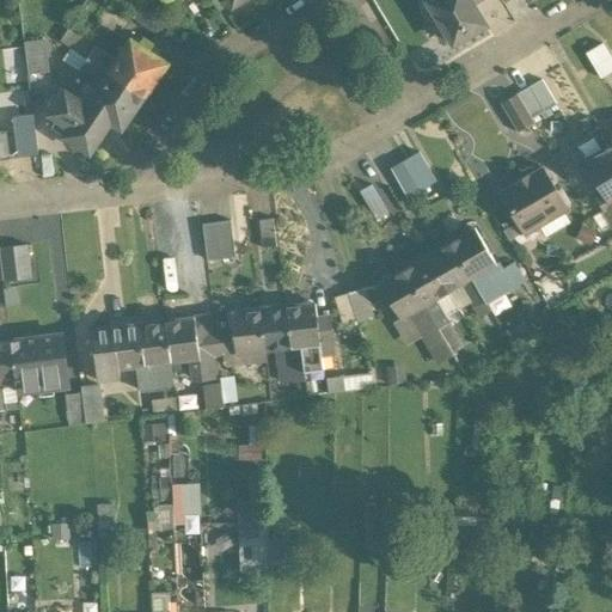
[(467,0),(432,0),(428,2),(445,32),(439,36),(442,42),(448,38),(451,42),(452,44),(454,43),(466,35),(467,37),(483,28),(482,26),(483,25),(467,0)]
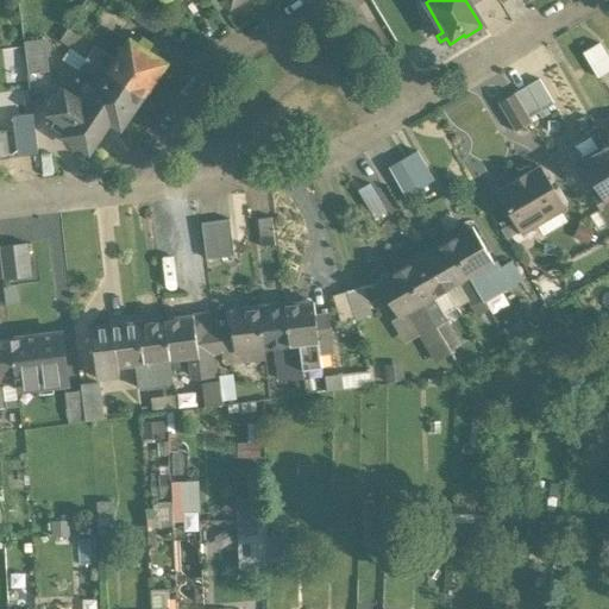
[(497,0),(478,0),(470,5),(476,16),(500,1),(497,0)]
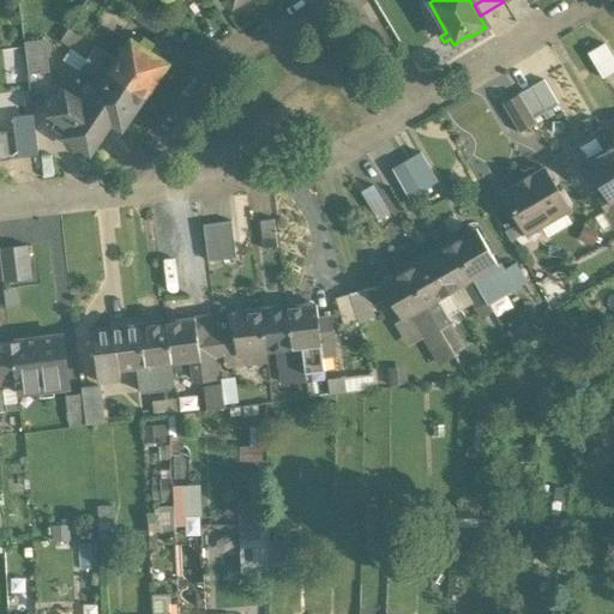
[(501,0),(504,1),(509,11),(525,0),(501,0)]
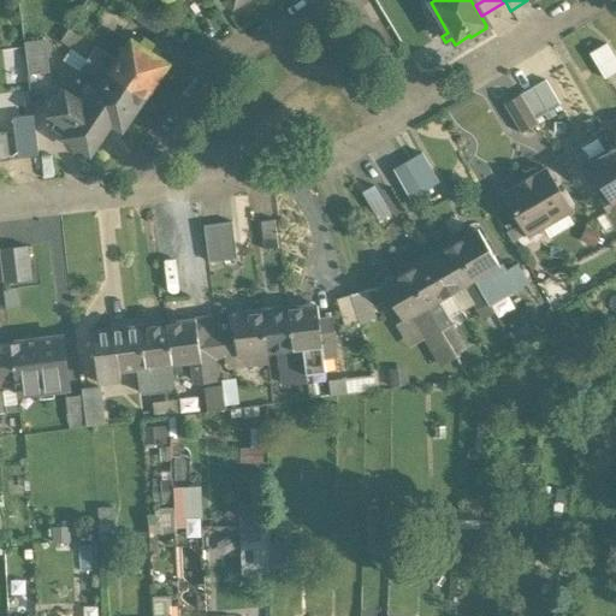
[(166,23),(142,6),(132,21),(158,37),(166,23)]
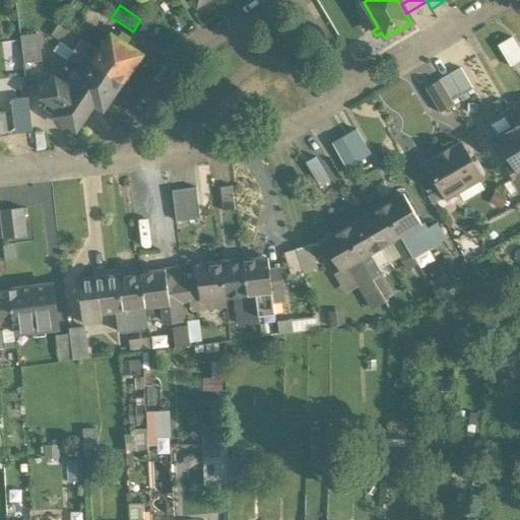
[(117,40),(111,35),(96,54),(91,63),(122,83),(132,69),(130,68),(138,58),(123,45),(128,40),(121,34),(117,40)]
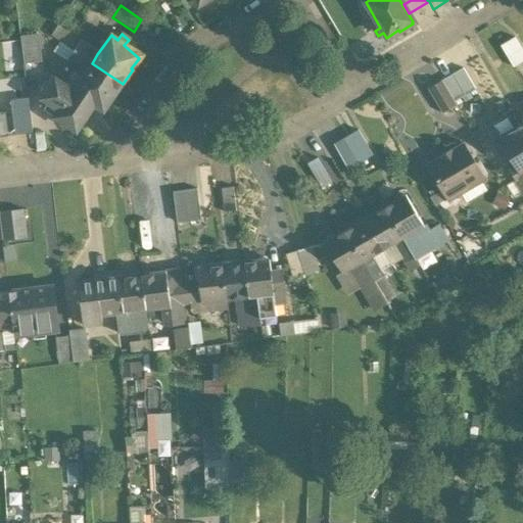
[(41,36),(21,38),(26,65),(44,62),(41,36)]
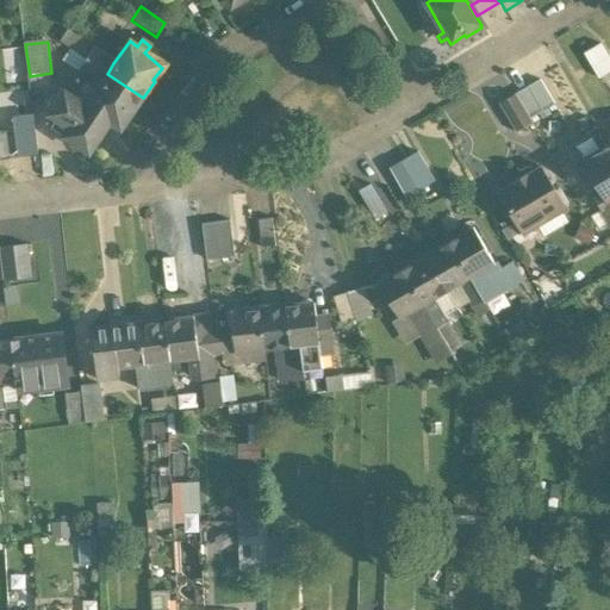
[(609,69),(609,66),(597,44),(582,54),(596,79),(609,69)]
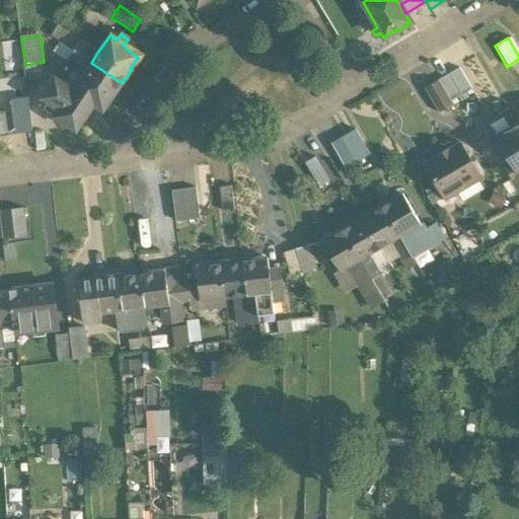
[(96,54),(78,42),(73,51),(91,63),(96,54)]
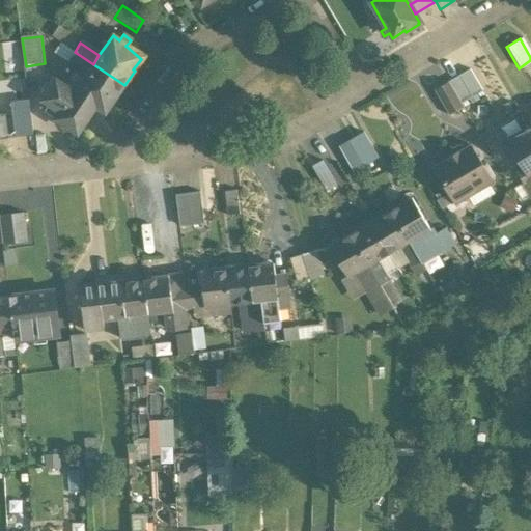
[(93,64),(75,52),(68,60),(87,73),(93,64)]
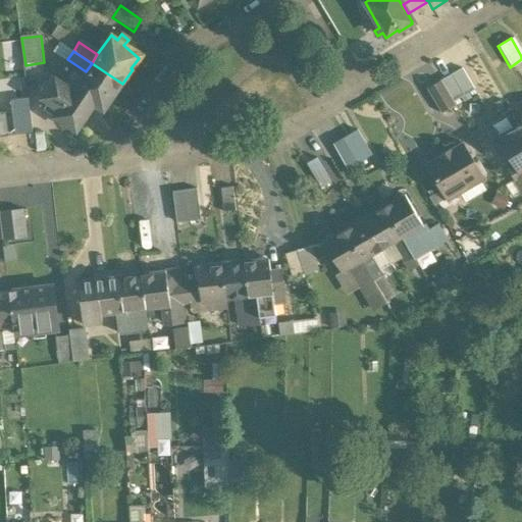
[(122,84),(92,63),(86,71),(73,91),(94,104),(103,110),(112,96),(113,97),(122,84)]
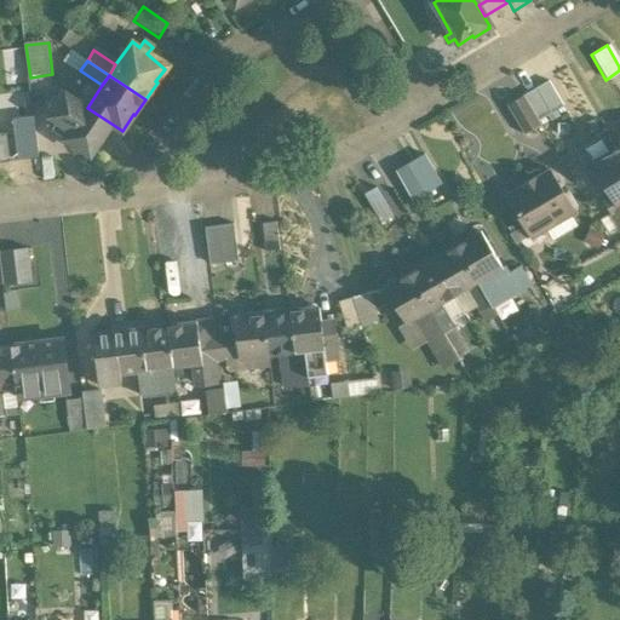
[(550,80),(522,96),(537,120),(564,104),(550,80)]
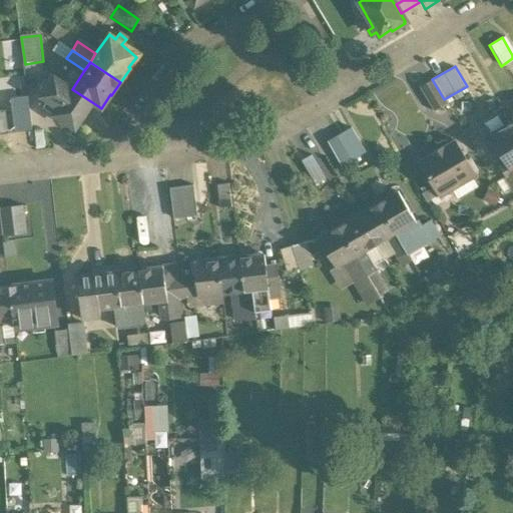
[(72,89),(54,77),(41,97),(47,101),(43,108),(74,129),(92,102),(72,89)]
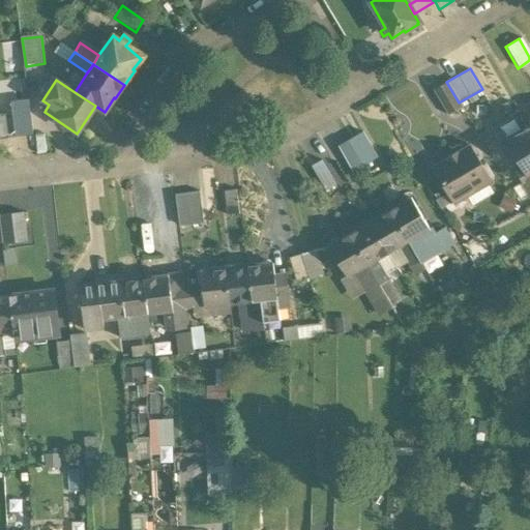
[(446,82),(433,90),(447,115),(462,107),(459,102),(446,82)]
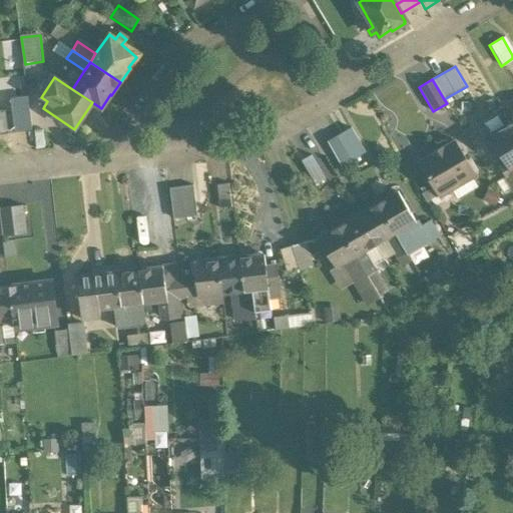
[(28,95),(10,98),(14,132),(33,129),(28,95)]
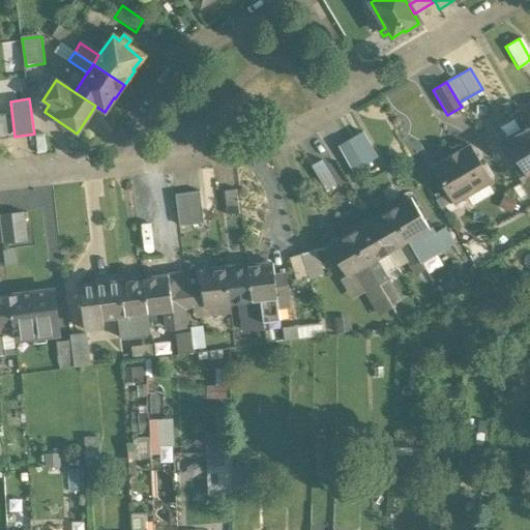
[(529,135),(527,129),(513,138),(514,140),(506,145),(522,170),(516,173),(521,183),(529,178),(529,177),(529,135)]
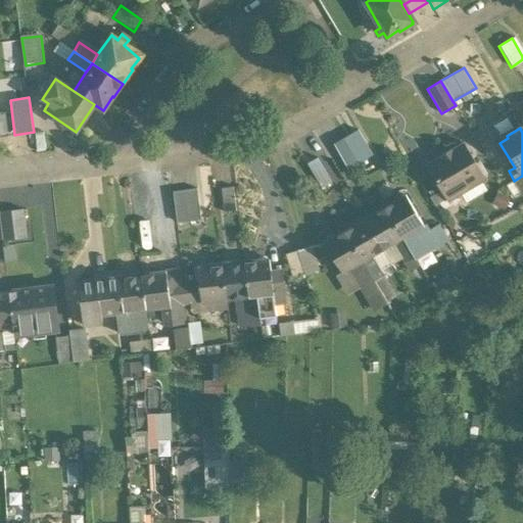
[(372,155),(358,131),(343,140),(358,164),(372,155)]
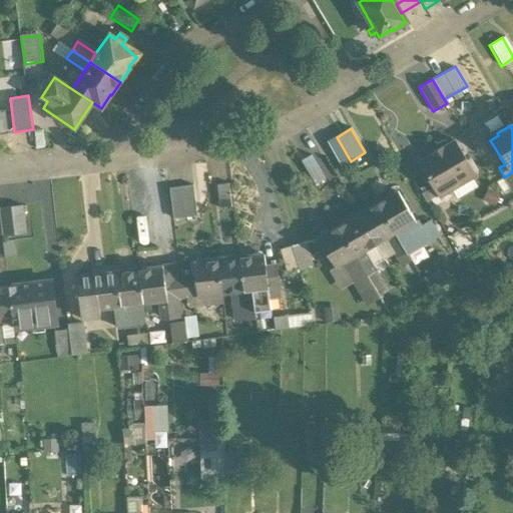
[(443,146),(432,153),(433,155),(419,163),(438,196),(475,174),(456,142),(444,148),(443,146)]
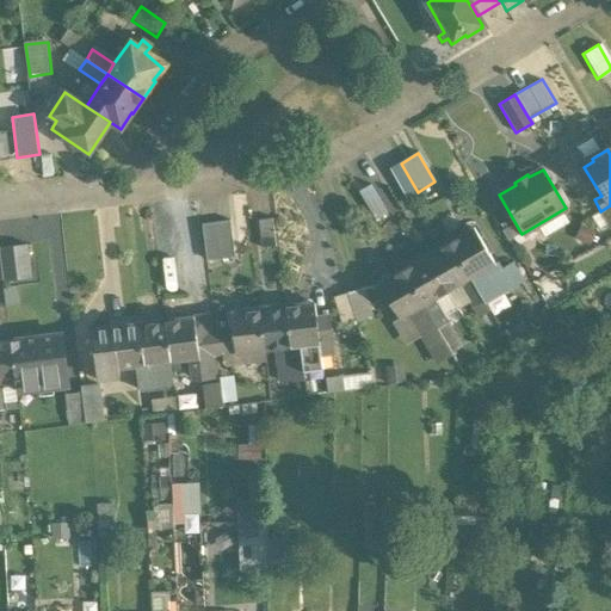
[(368,178),(352,187),(366,210),(381,202),(368,178)]
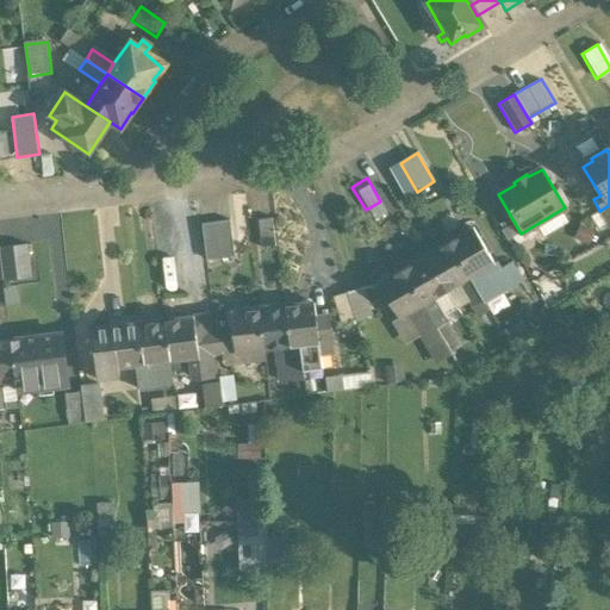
[(609,206),(609,205),(599,211),(609,226),(609,225),(609,206)]
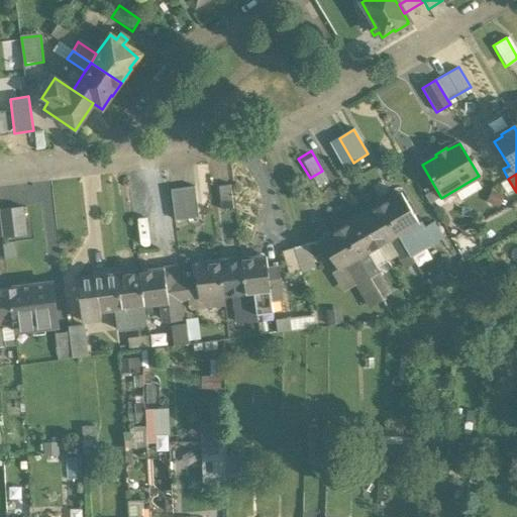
[(230,185),(218,186),(220,204),(232,202),(230,185)]
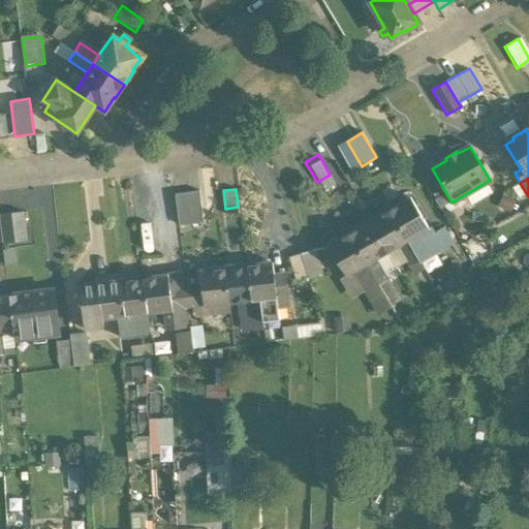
[(198,191),(174,194),(178,225),(203,222),(198,191)]
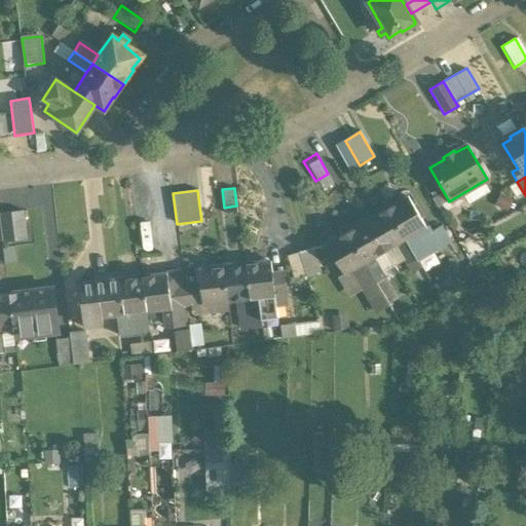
[(408,195),(385,209),(404,238),(425,226),(408,195)]
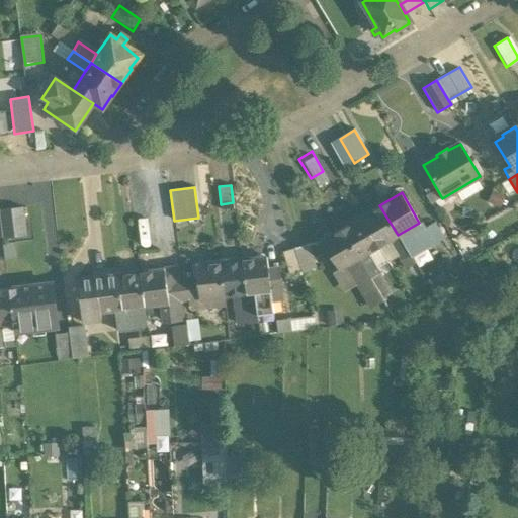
[(398,235),(379,205),(360,217),(378,247),(389,241),(398,235)]
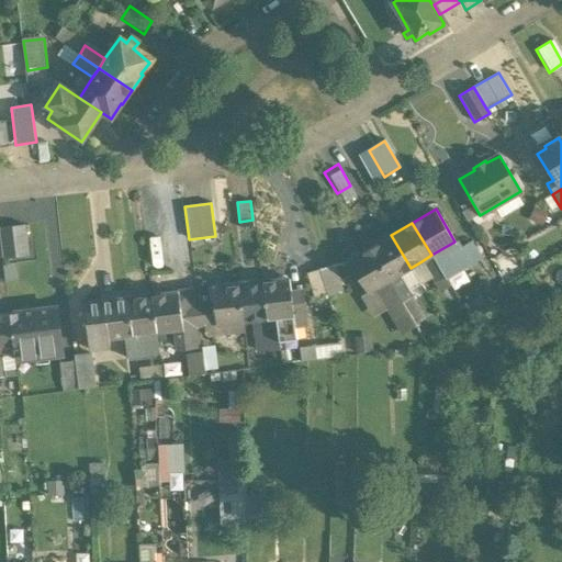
[(24,225),(0,228),(0,243),(2,260),(27,257),(24,225)]
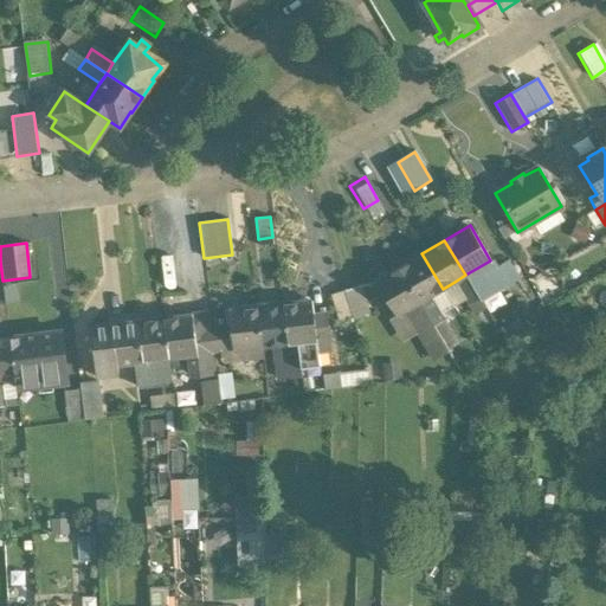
[(421,253),(399,268),(419,303),(430,296),(443,289),(421,253)]
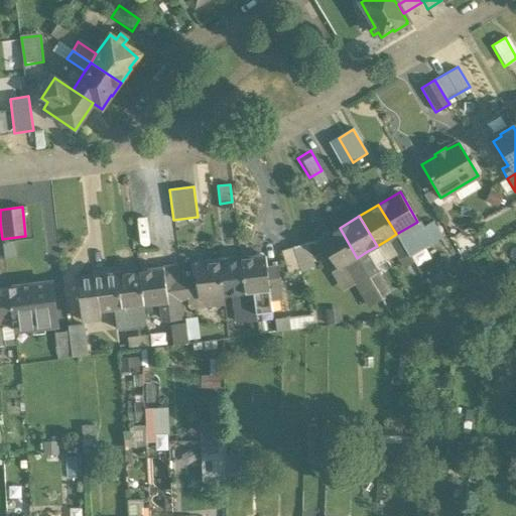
[(417,222),(396,234),(408,255),(410,257),(431,245),(417,222)]
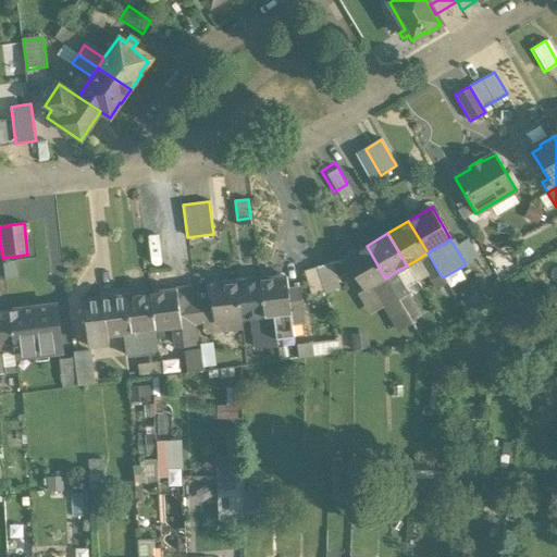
[(367,246),(345,259),(363,292),(376,284),(385,279),(367,246)]
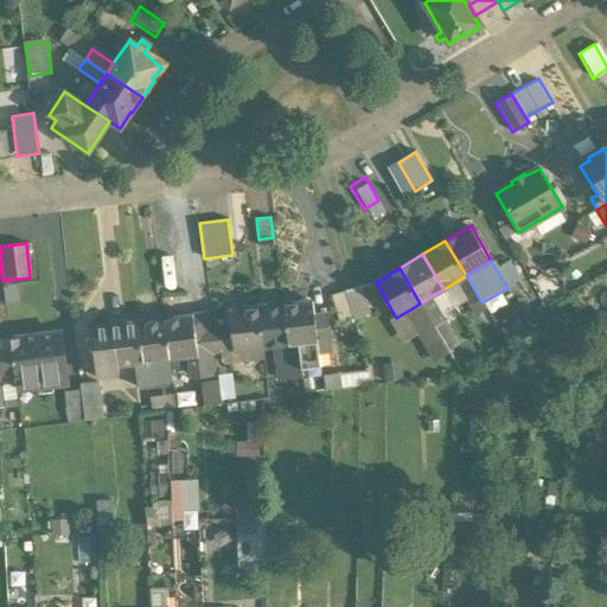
[(466,275),(455,282),(470,306),(480,300),(466,275)]
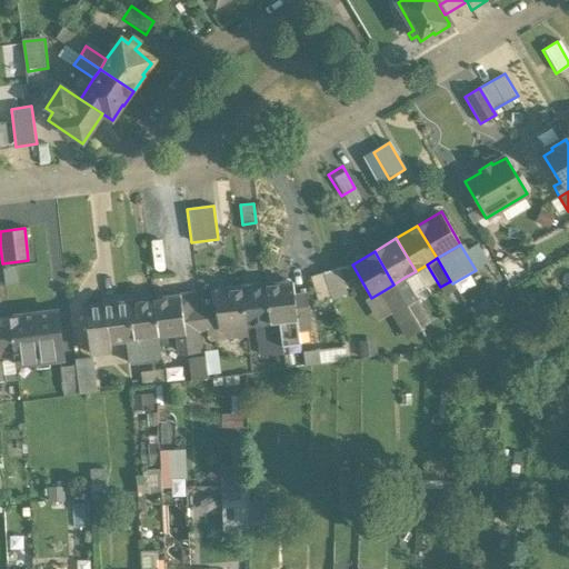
[(340,269),(323,273),(331,299),(347,295),(340,269)]
